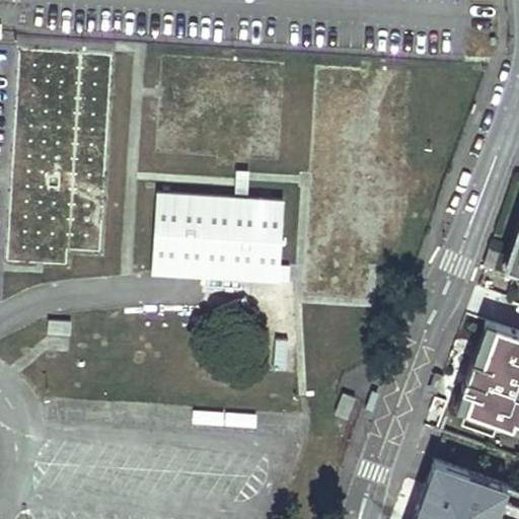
[(16,51),(11,155),(109,160),(115,56),(16,51)]
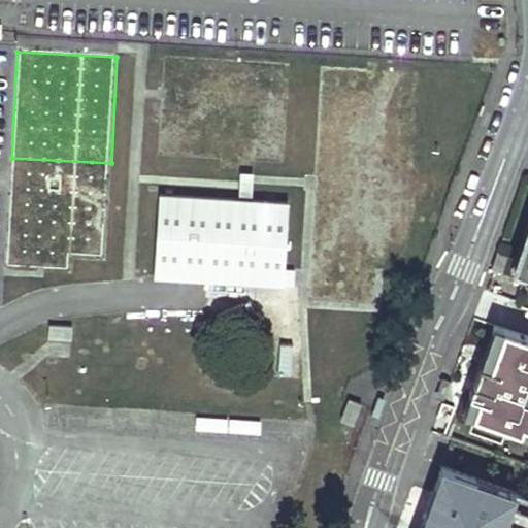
[(289,68),(168,59),(161,154),(222,158),(221,171),(253,173),(254,160),(282,162),(289,68)]
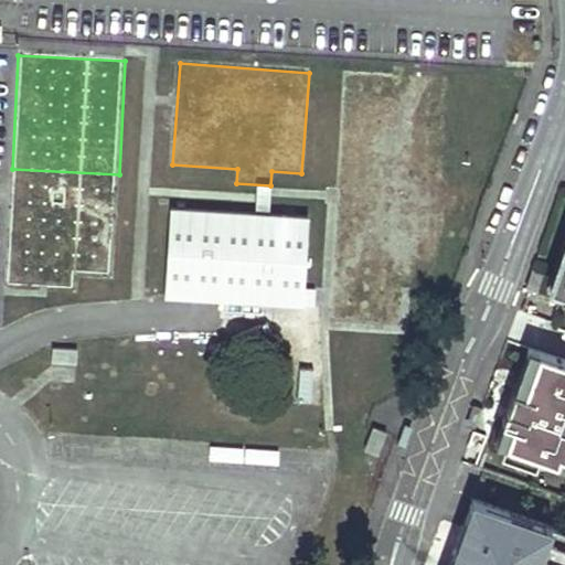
[(114,277),(119,174),(12,169),(7,287),(75,290),(76,276),(114,277)]
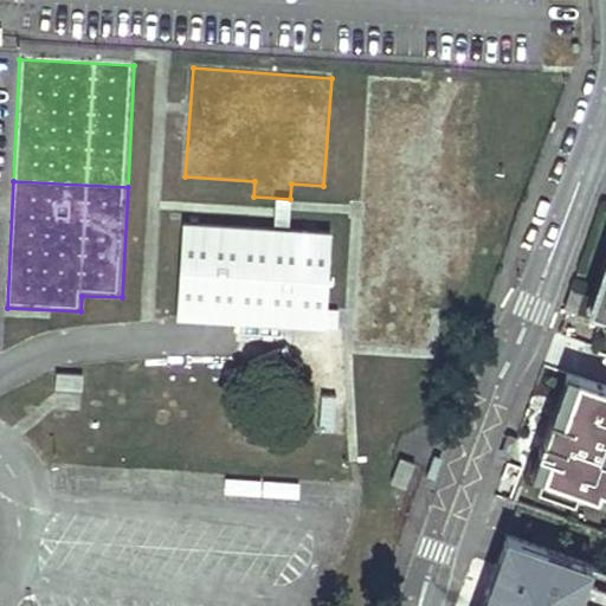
[(329,231),(182,224),(176,320),(324,328),(329,231)]
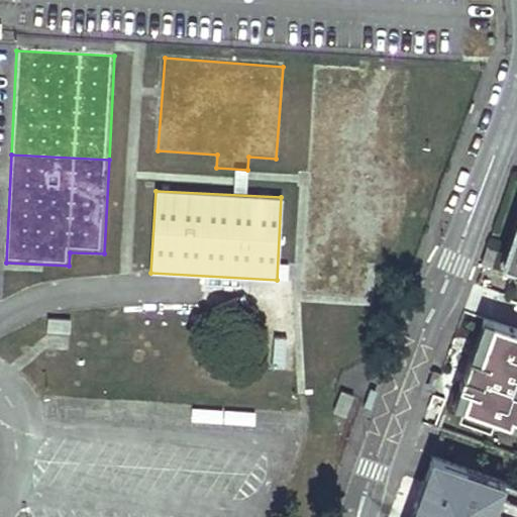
[(516,214),(501,257),(516,263),(516,214)]
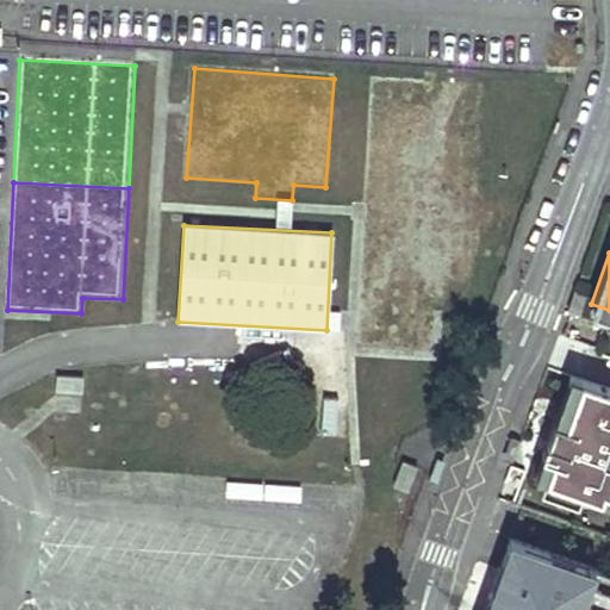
[(576,287),(568,307),(582,312),(589,292),(576,287)]
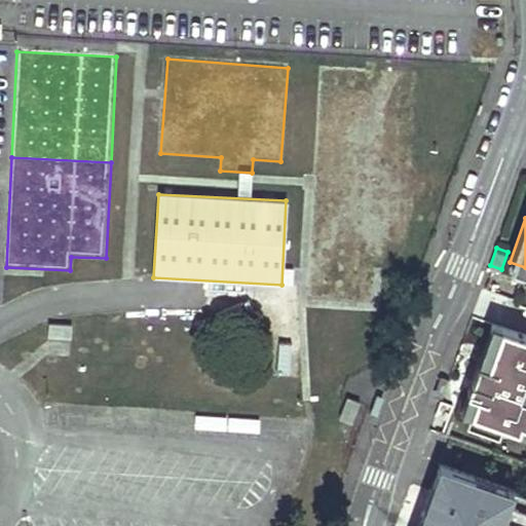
[(525,334),(493,323),(457,422),(498,437),(502,424),(525,433),(525,334)]
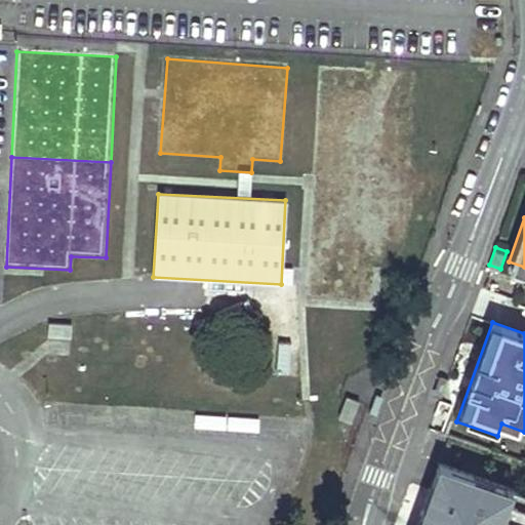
[(499,524),(514,485),(438,459),(414,524),(499,524)]
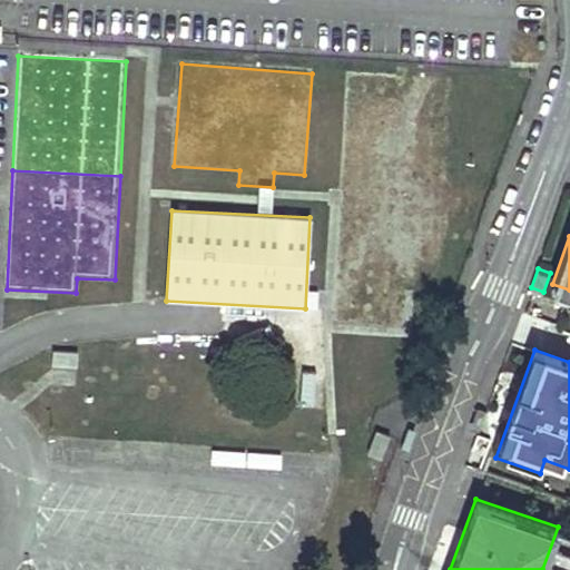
[(569,569),(569,530),(558,527),(542,569),(569,569)]
